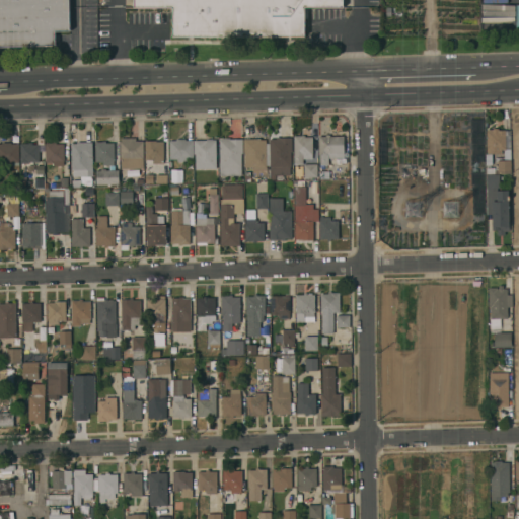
[(0,0),(0,47),(55,46),(55,31),(70,31),(68,0),(0,0)]
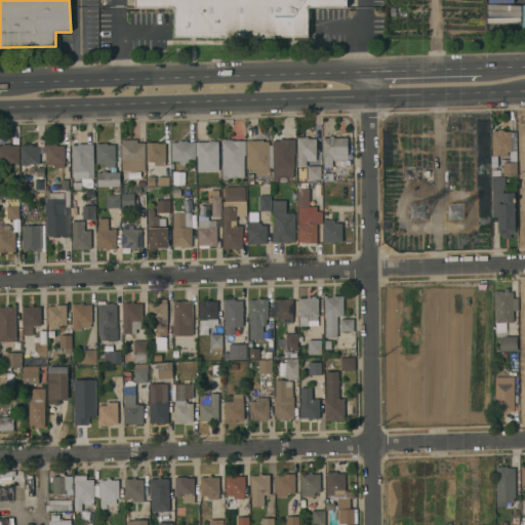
[(308,37),(308,8),(347,7),(347,0),(135,0),(135,8),(174,7),(174,37),(308,37)]
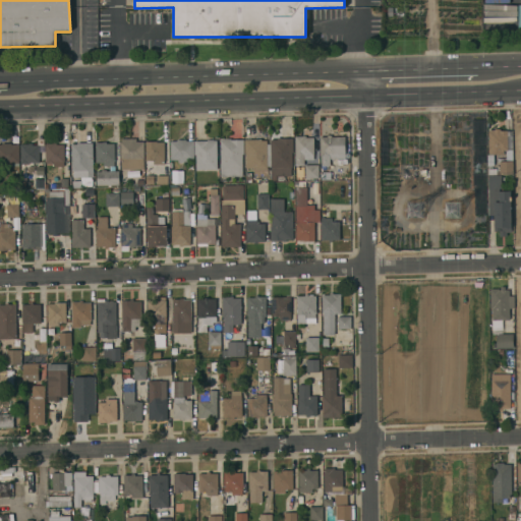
[(516,4),(483,4),(482,22),(516,23),(516,4)]
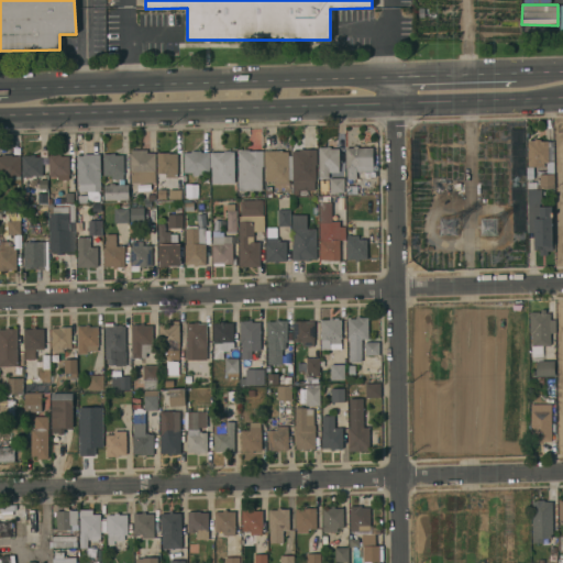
[(537,142),(537,140),(540,140),(540,141),(548,141),(548,162),(543,162),(543,166),(528,166),(528,162),(528,142),(537,142)]
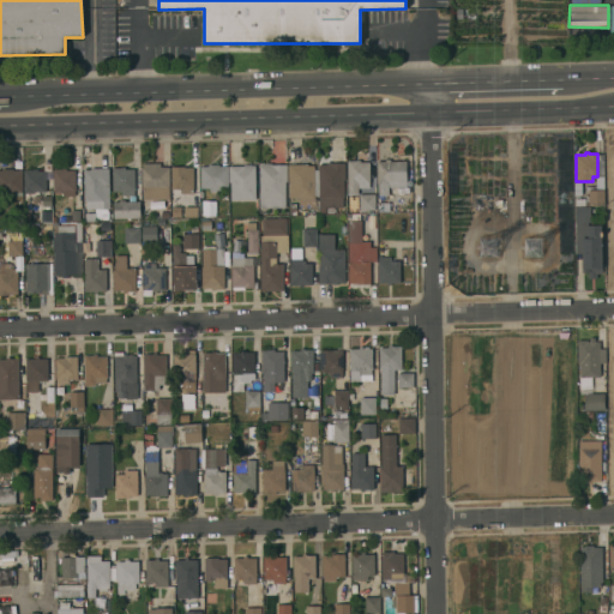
[(356,161),(356,160),(360,160),(360,162),(369,162),(369,182),(369,188),(359,188),(359,194),(348,194),(348,161),(356,161)]
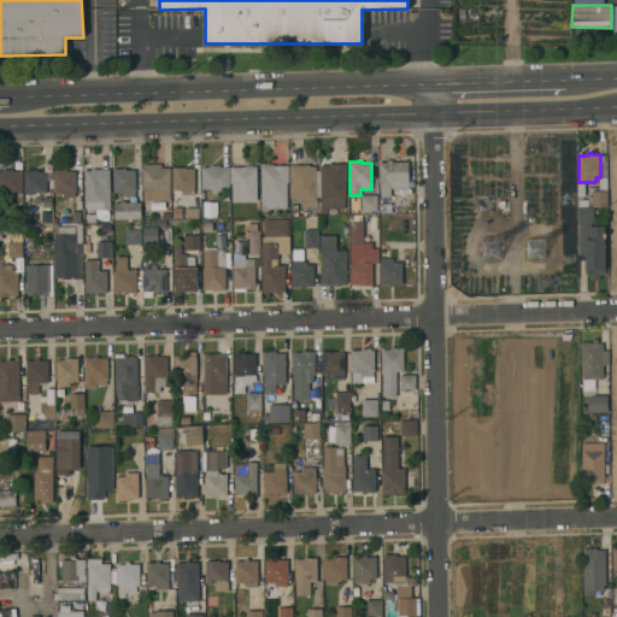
[(387,162),(387,160),(392,160),(392,162),(409,162),(409,188),(391,188),(391,197),(381,197),(381,183),(378,183),(378,162),(387,162)]
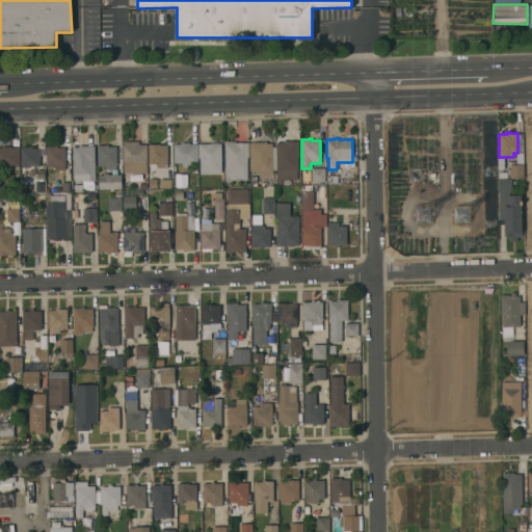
[(283,142),(283,140),(286,140),(286,141),(299,141),(299,156),(298,156),(298,170),(297,170),(297,180),(283,180),(283,184),(277,184),(277,181),(276,181),(276,142),(283,142)]
